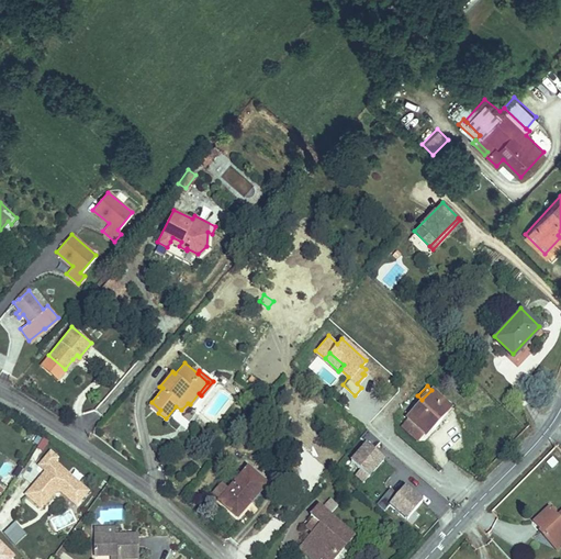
[(448,404),(435,392),(432,390),(422,400),(407,415),(408,417),(425,433),(440,416),(438,414),(448,404)]
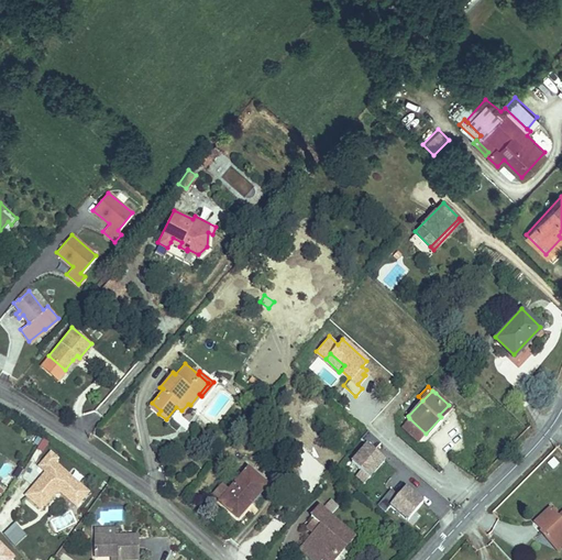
[(310,397),(306,402),(311,407),(317,403),(310,397)]
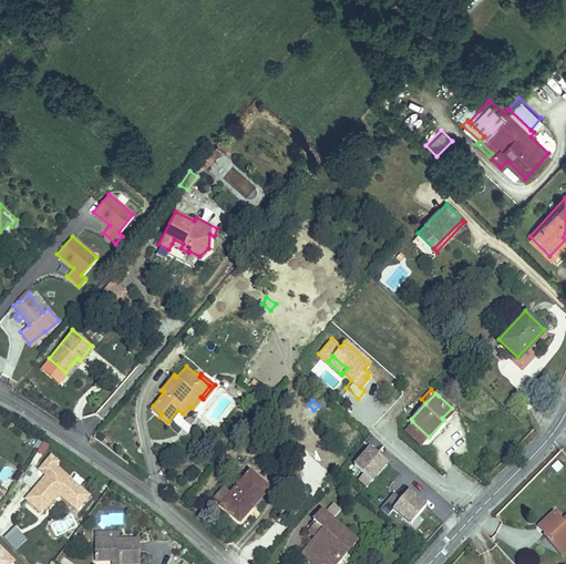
[(308,416),(314,410),(308,404),(302,410),(308,416)]
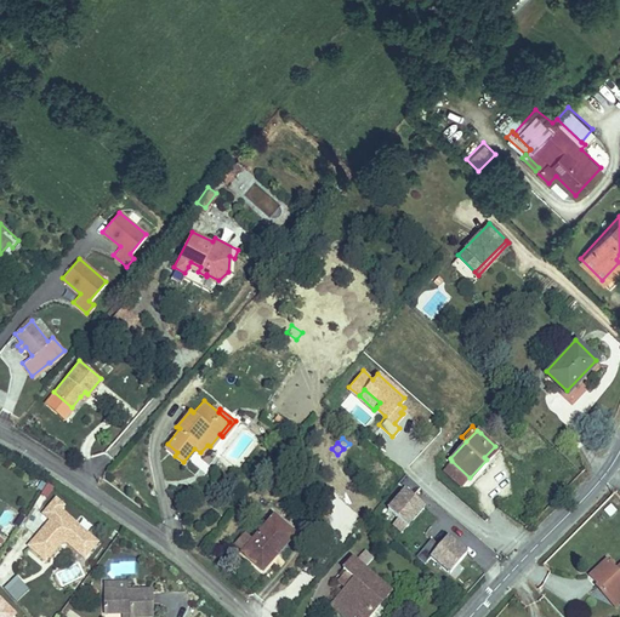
[(177,452),(168,444),(164,447),(175,456),(177,452)]
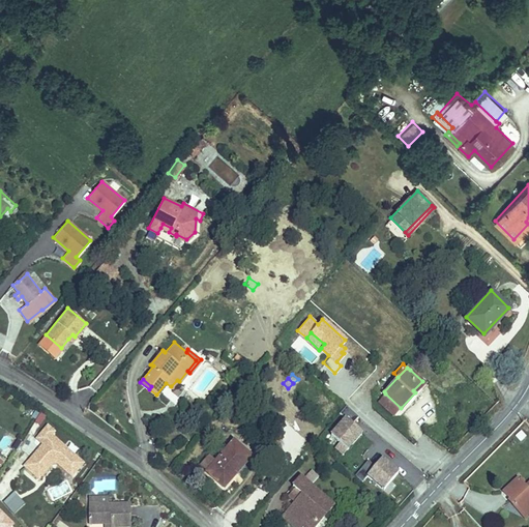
[(423,383),(422,381),(413,390),(415,392),(423,383)]
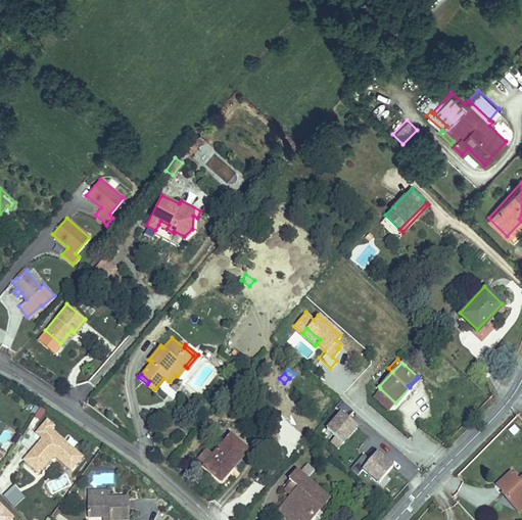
[(393,400),(380,388),(373,396),(386,409),(393,400)]
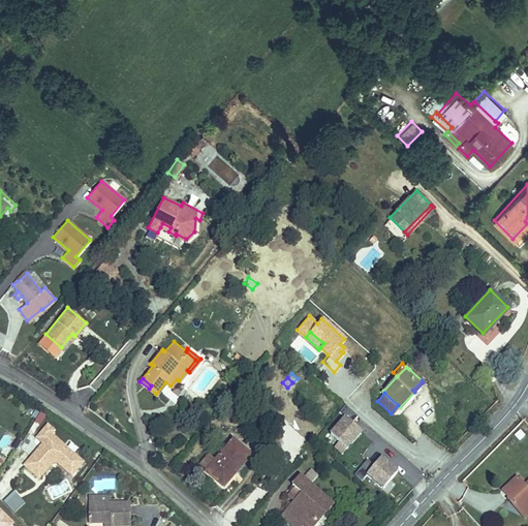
[(356,414),(344,403),(338,410),(344,415),(330,432),(338,439),(346,446),(361,430),(351,422),(356,414)]
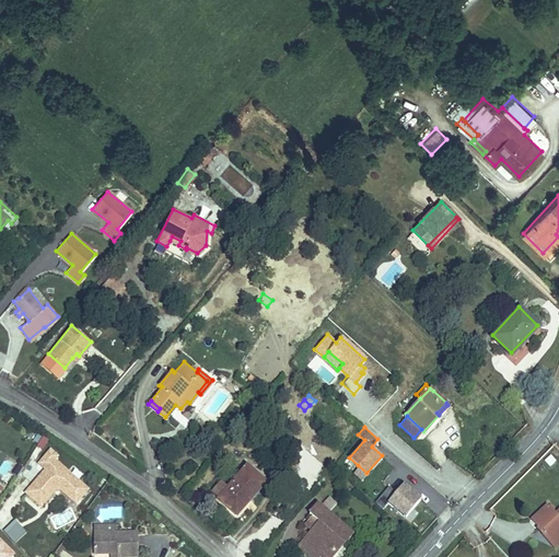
[(43,445),(47,436),(39,432),(35,442),(43,445)]
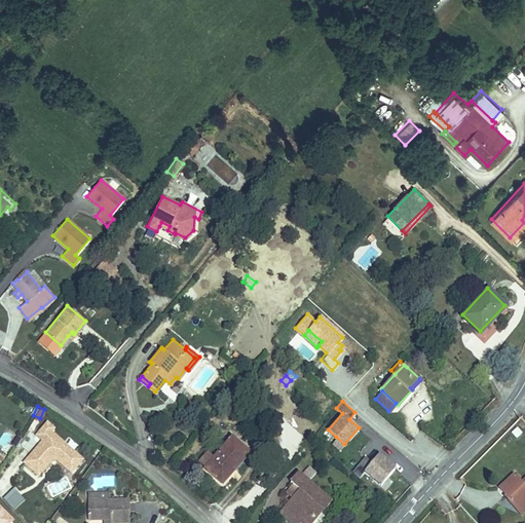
[(42,439),(23,460),(38,473),(50,458),(50,455),(55,455),(55,458),(65,465),(70,460),(76,465),(82,458),(50,431),(53,427),(46,421),(36,434),(42,439)]
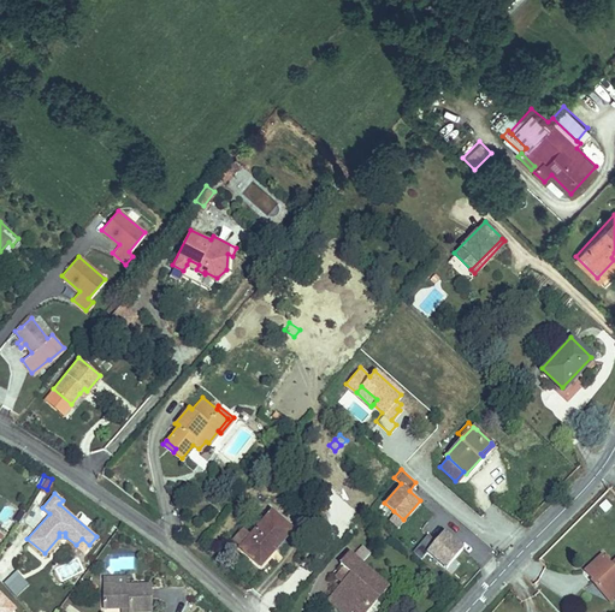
[(13,517),(18,521),(25,511),(19,507),(13,517)]
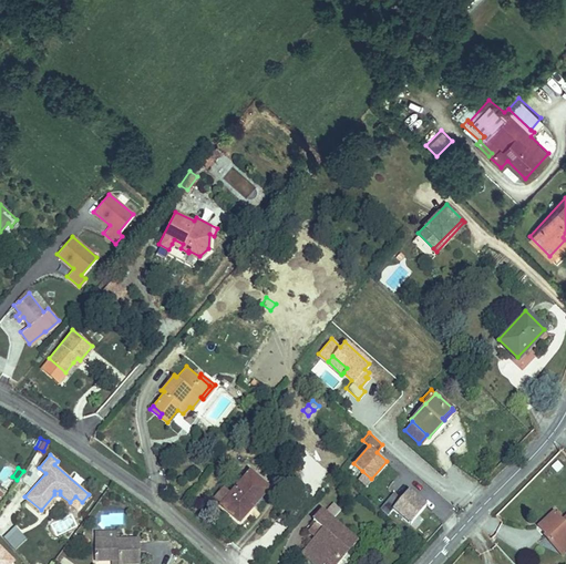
[(249,470),(227,494),(225,496),(220,502),(238,520),(267,486),(249,470)]
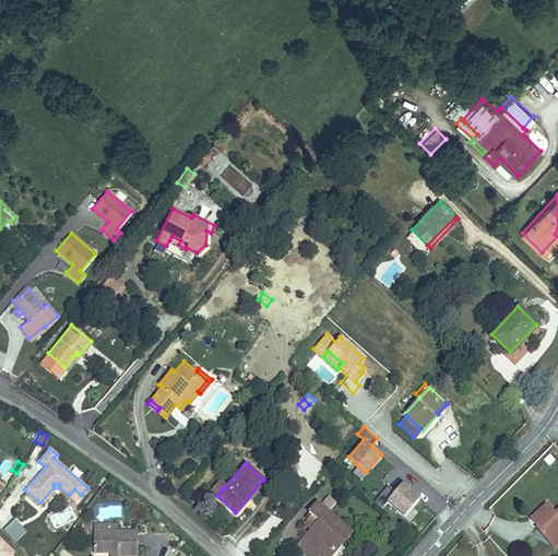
[(360,477),(366,472),(357,464),(353,470),(360,477)]
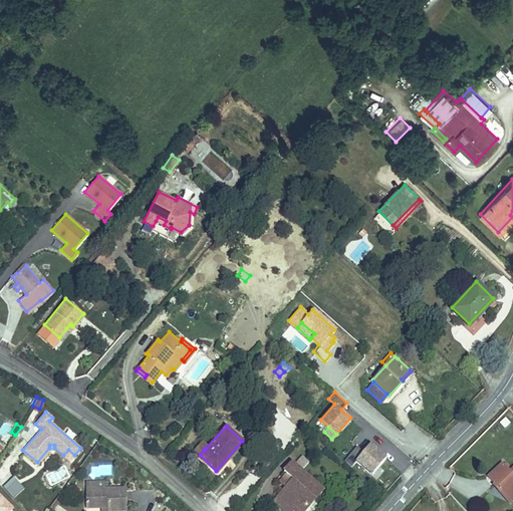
[(200,455),(204,450),(206,448),(201,443),(194,450),(200,455)]
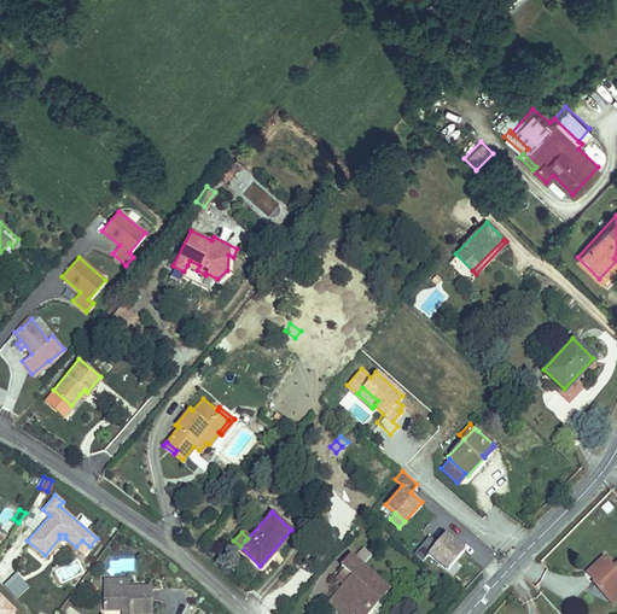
[(428,534),(413,551),(421,559),(428,551),(447,568),(464,549),(444,532),(436,541),(428,534)]
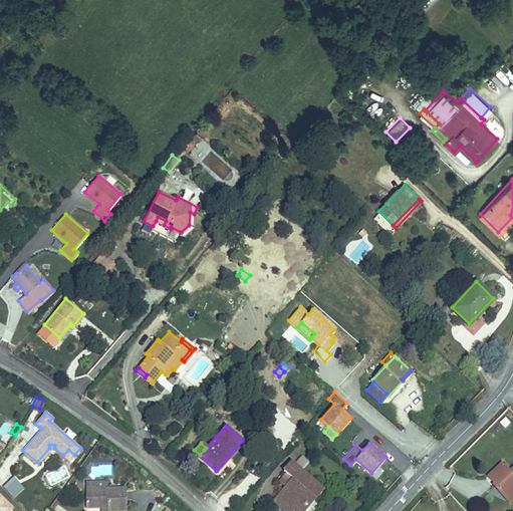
[(63,455),(69,460),(74,455),(68,450),(63,455)]
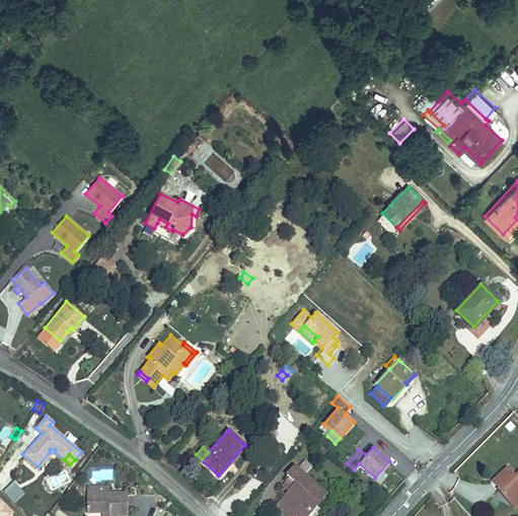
[(317,502),(325,494),(303,473),(311,464),(304,458),(296,467),(294,465),(286,473),(289,476),(285,481),(294,489),(291,492),(288,490),(281,498),(296,512),(300,515),(304,515),(310,509),(307,506),(313,499),(317,502)]
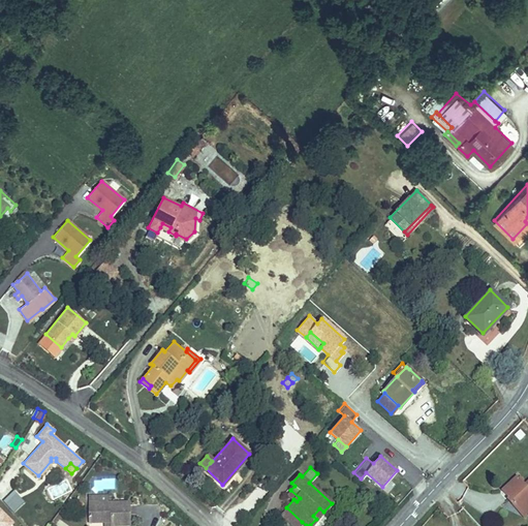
[(527,480),(523,485),(520,481),(522,480),(519,475),(517,476),(516,476),(502,489),(507,495),(509,494),(515,499),(513,500),(511,502),(520,511),(527,502),(527,480)]
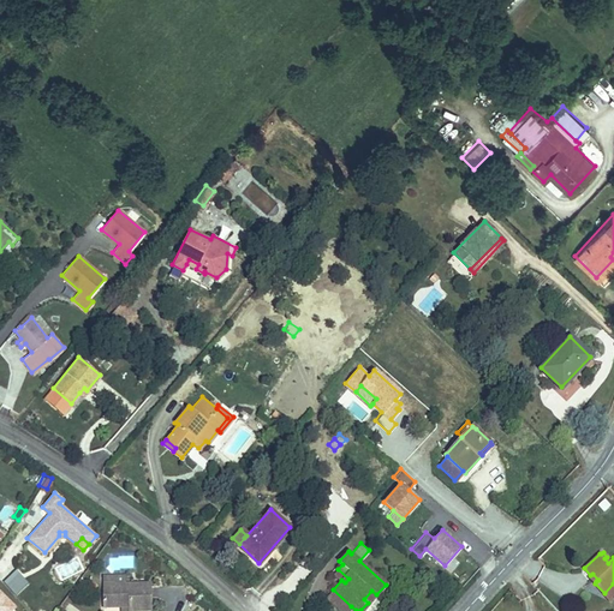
[(349,579),(338,569),(334,573),(341,580),(345,582),(349,579)]
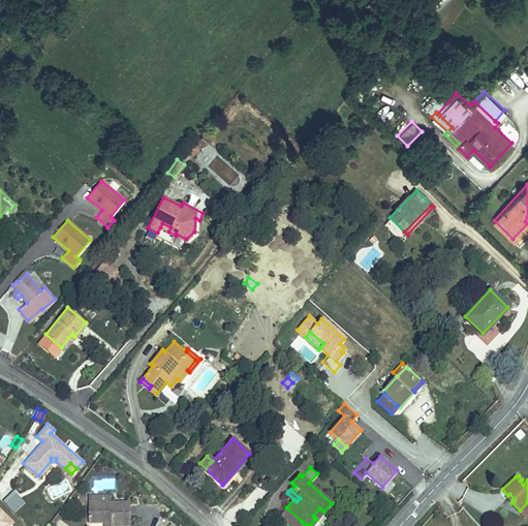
[(106,494),(89,494),(89,520),(104,520),(111,520),(111,524),(112,524),(129,524),(129,501),(106,501),(106,494)]
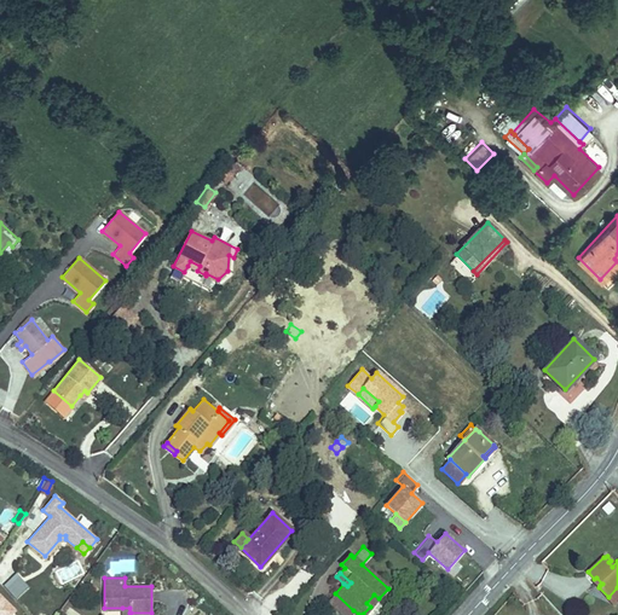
[(348,614),(353,610),(335,593),(329,599),(346,614),(348,614)]
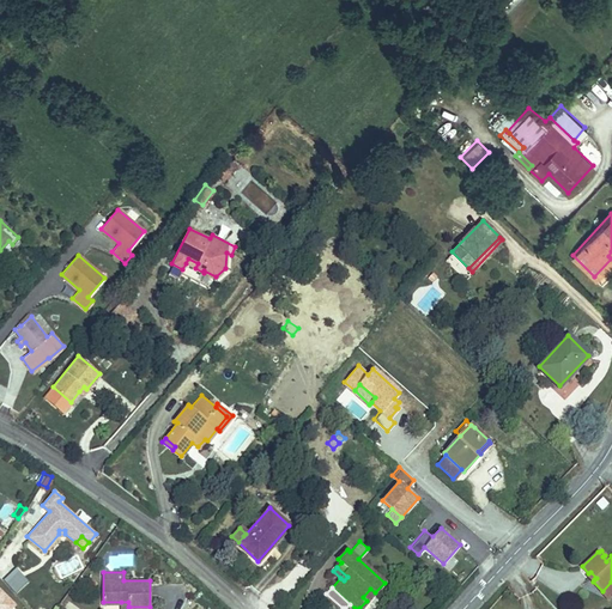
[(363,597),(367,601),(375,592),(370,589),(363,597)]
